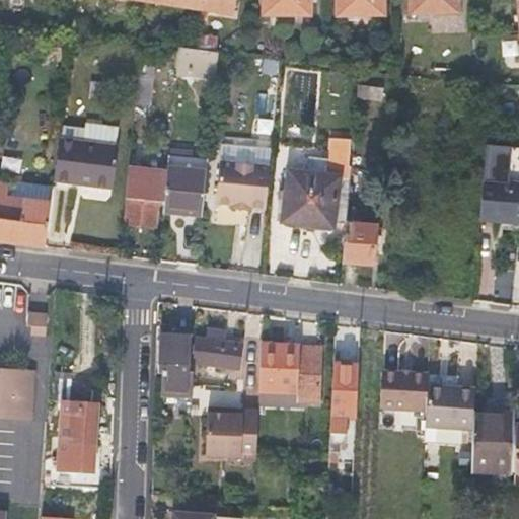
[(169,0),(169,8),(201,12),(202,0),(169,0)]
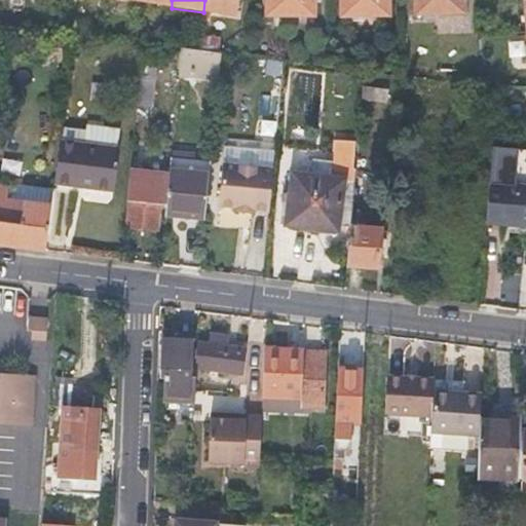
[(204,0),(203,12),(235,17),(236,0),(204,0)]
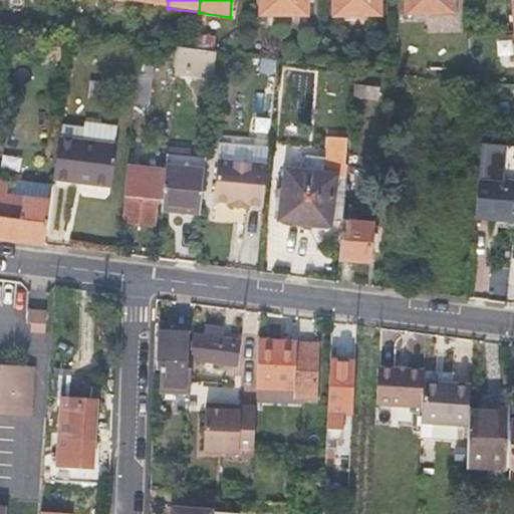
[(307,16),(307,0),(260,0),(260,14),(307,16)]
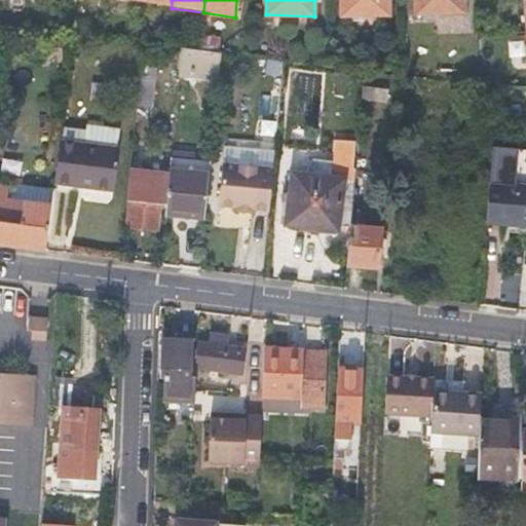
[(385,15),(384,0),(339,0),(340,17),(385,15)]
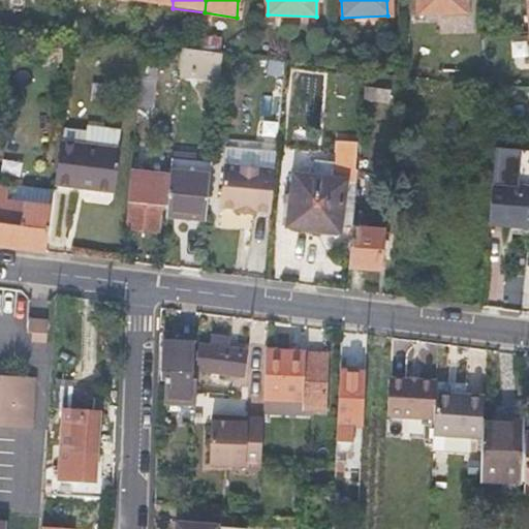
[(462,13),(461,0),(413,0),(413,16),(462,13)]
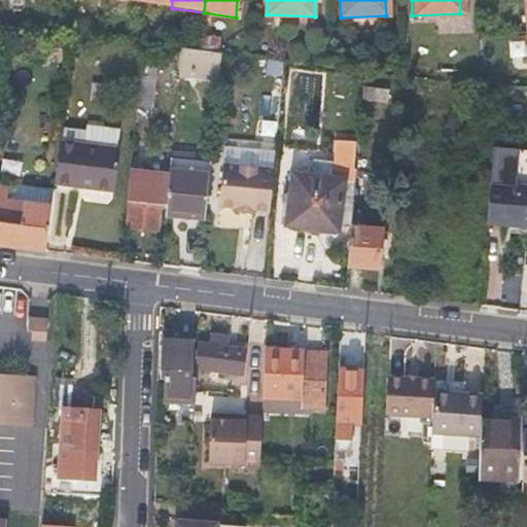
[(205,68),(205,71),(205,74),(218,76),(221,54),(181,49),(179,73),(192,75),(192,67),(205,68)]
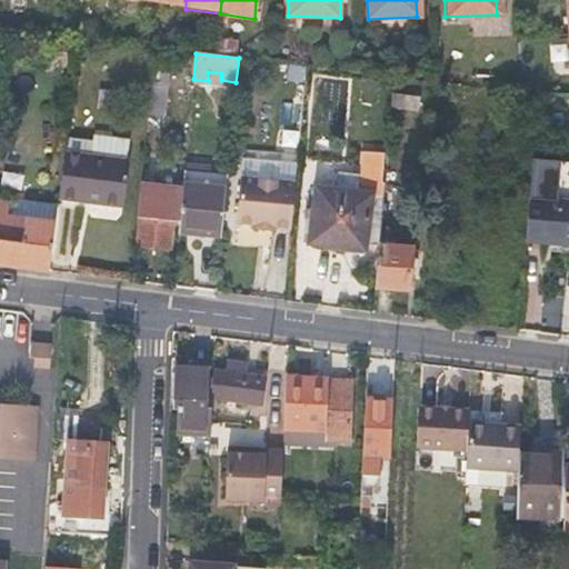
[(147,116),(155,117),(161,117),(166,67),(152,65),(147,116)]
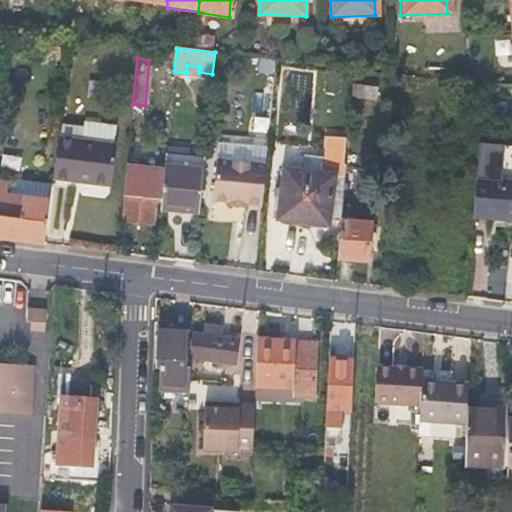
[(355,84),(354,90),(354,96),(376,98),(377,85),(355,84)]
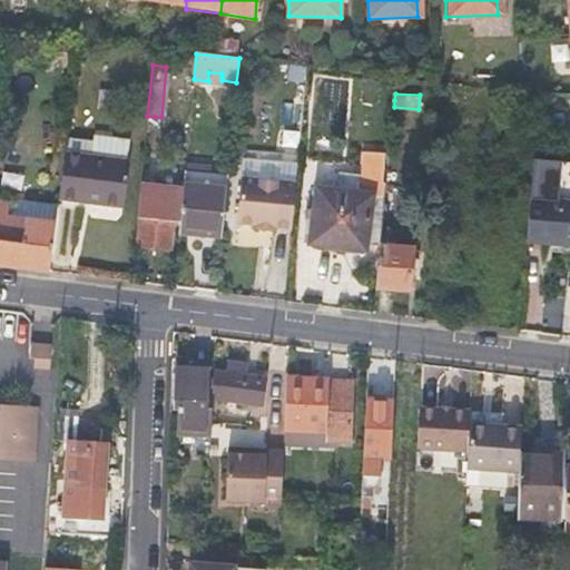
[(149,131),(154,133),(159,133),(161,120),(150,119),(149,131)]
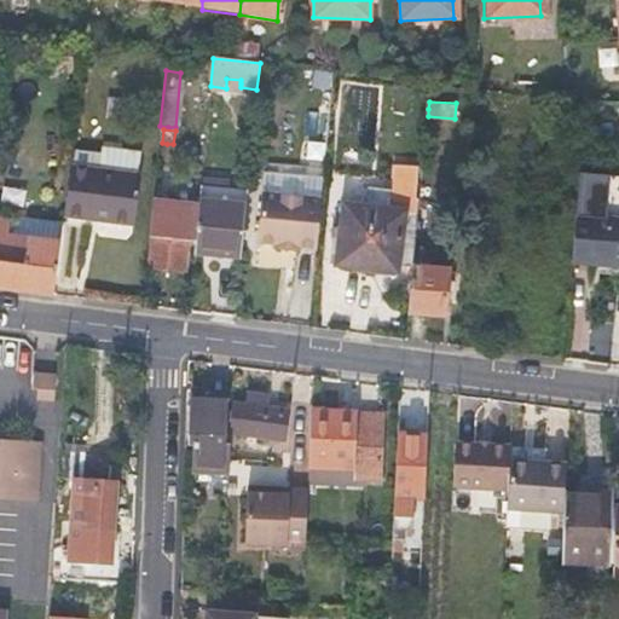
[(97,146),(94,169),(69,166),(62,217),(132,225),(138,175),(133,174),(137,152),(97,146)]
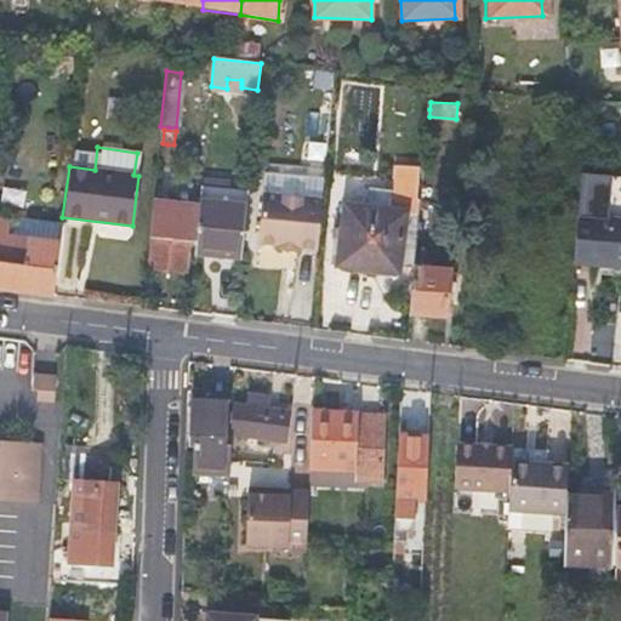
[(396,195),(402,195),(409,195),(410,171),(398,170),(396,195)]
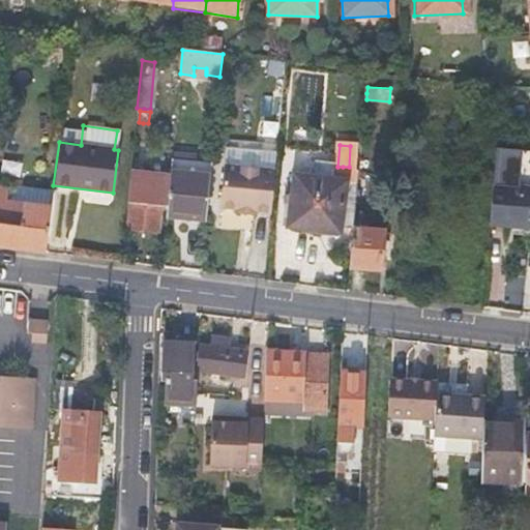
[(269,213),(273,169),(224,164),(218,208),(234,209),(234,213),(255,215),(256,211),(269,213)]
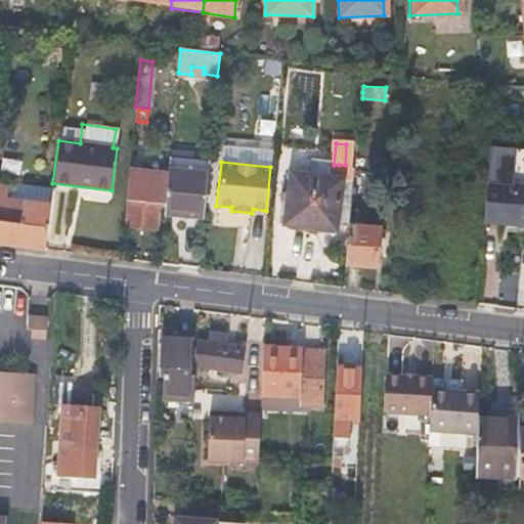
[(168,175),(165,204),(164,211),(203,215),(207,173),(169,169),(168,175)]
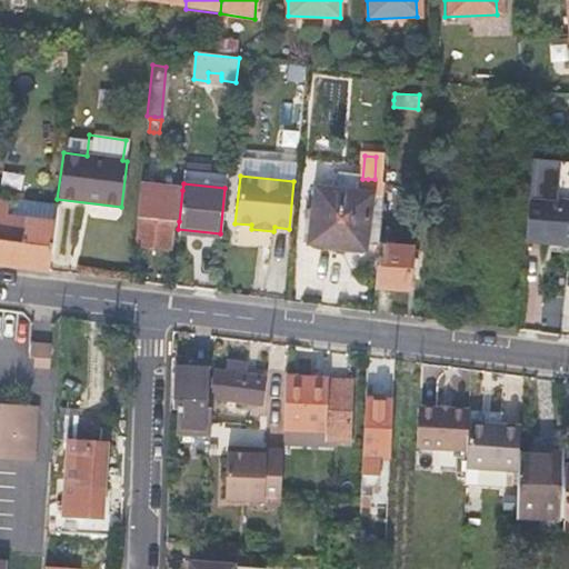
[(173,221),(179,221),(182,190),(140,186),(135,238),(153,240),(152,247),(170,248),(173,221)]
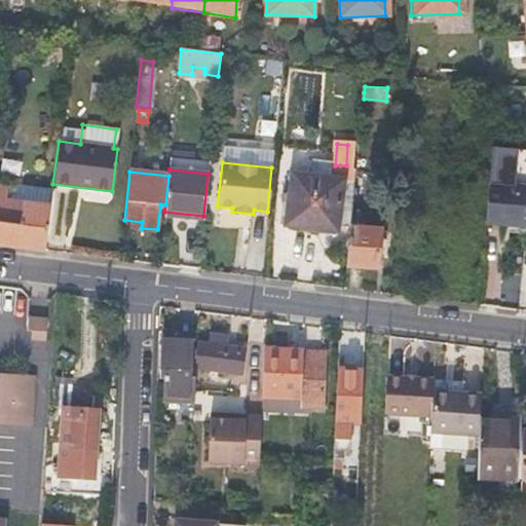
[(320,222),(337,223),(341,180),(289,174),(283,224),(318,228),(320,222)]
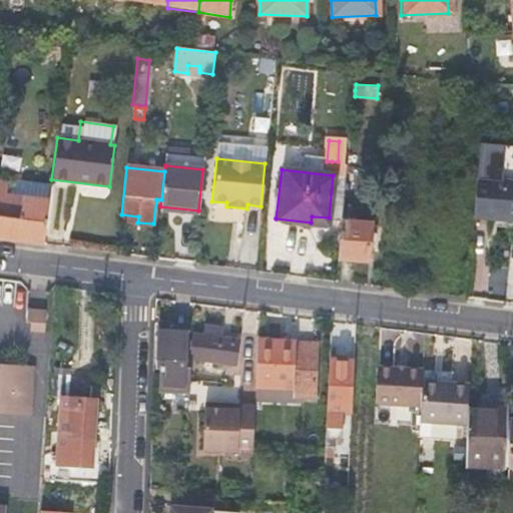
[(473,214),(500,216),(512,217),(512,180),(477,177),(473,214)]
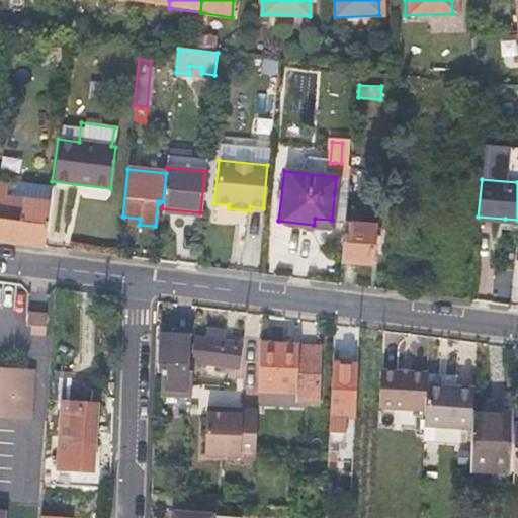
[(0,241),(42,246),(51,185),(17,180),(16,184),(0,180),(0,241)]
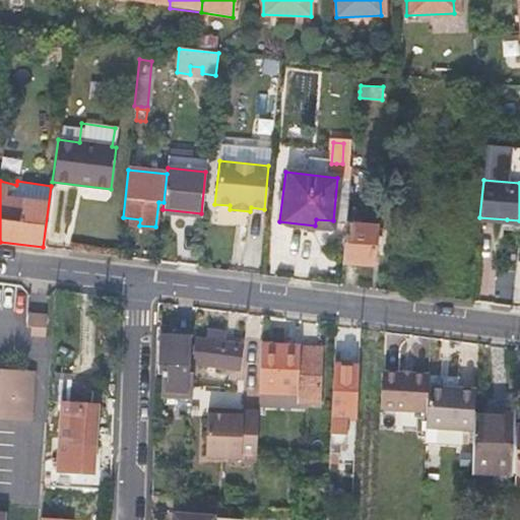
[(332,228),(333,220),(316,219),(315,225),(332,228)]
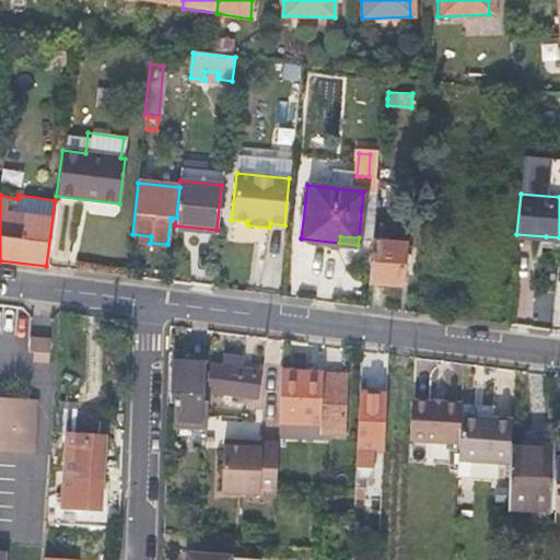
[(408,254),(406,254),(403,254),(404,243),(371,238),(368,281),(400,284),(401,263),(407,264),(408,254)]
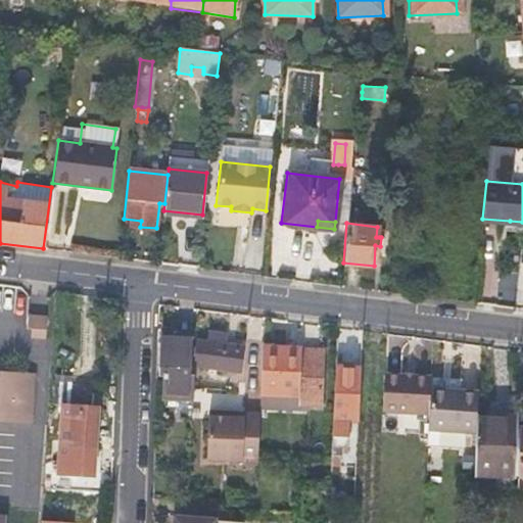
[(29,328),(29,332),(29,335),(43,337),(44,316),(25,315),(25,328),(29,328)]
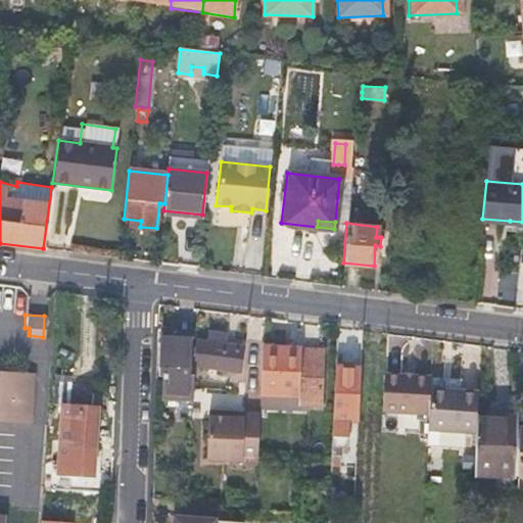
[(157,373),(162,373),(167,373),(164,396),(191,398),(192,374),(189,374),(191,338),(158,336),(157,373)]
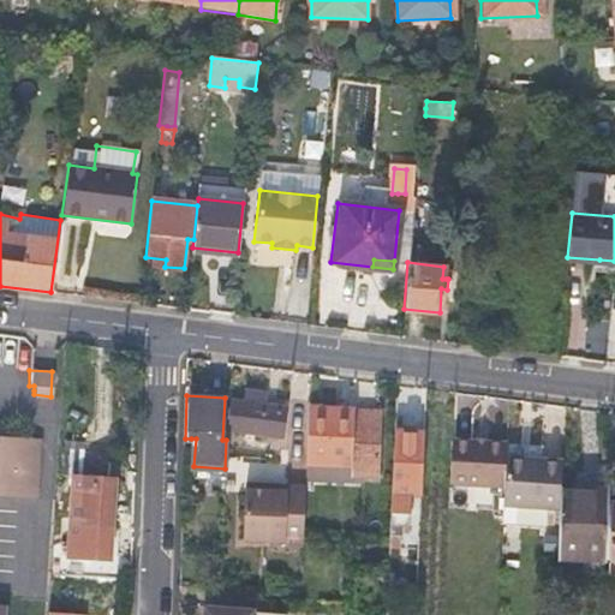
[(262,401),(250,400),(228,399),(227,431),(284,434),(286,402),(262,401)]
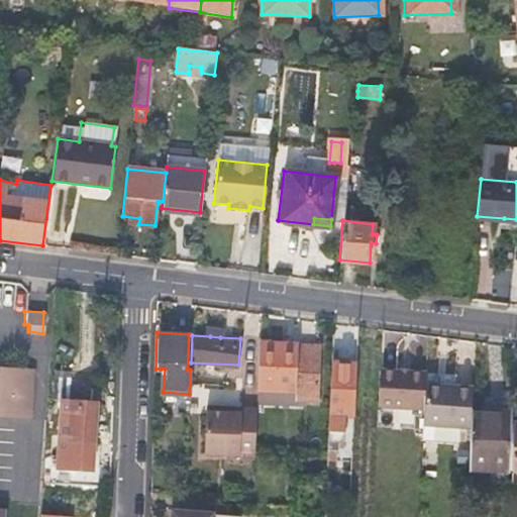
[(295,391),(297,345),(297,344),(259,342),(257,389),(281,390),(295,391)]
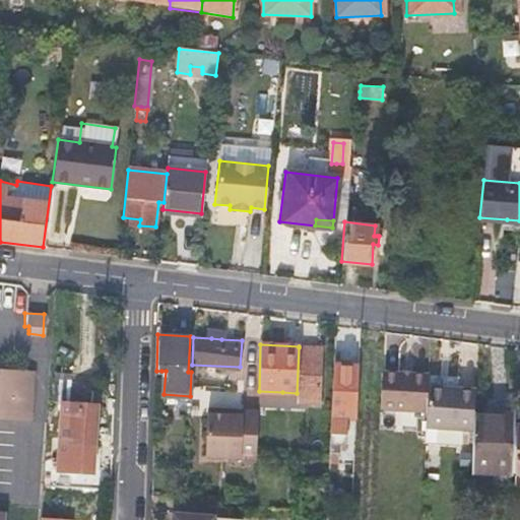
[(321,349),(310,348),(299,347),(297,393),(297,400),(319,401),(321,349)]
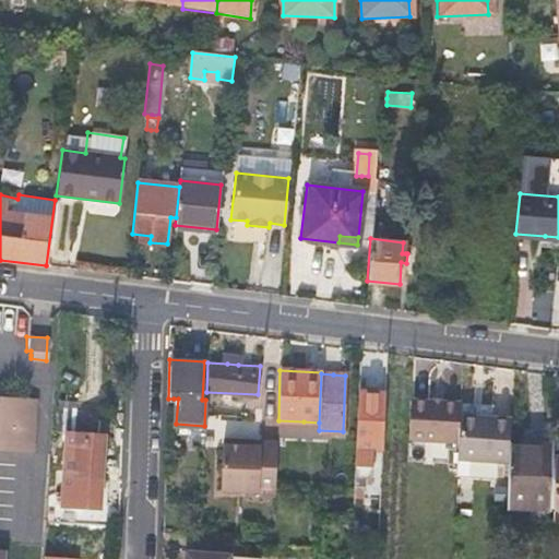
[(382,400),(379,400),(376,400),(376,392),(359,391),(356,455),(372,456),(375,412),(381,413),(382,400)]
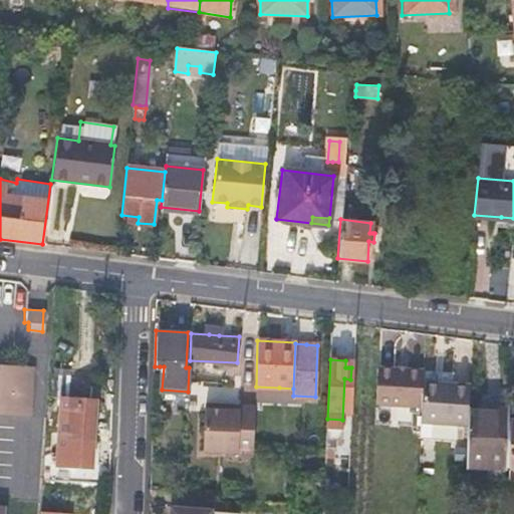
[(32,364),(0,362),(0,513),(4,513),(5,505),(0,504),(0,413),(28,415),(32,364)]
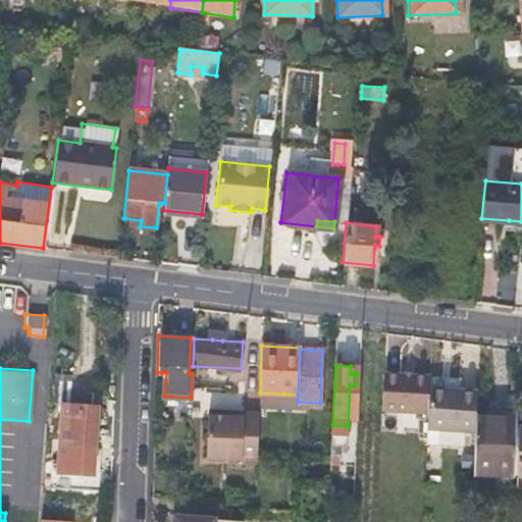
[(428,375),(383,372),(380,410),(426,413),(427,386),(428,375)]
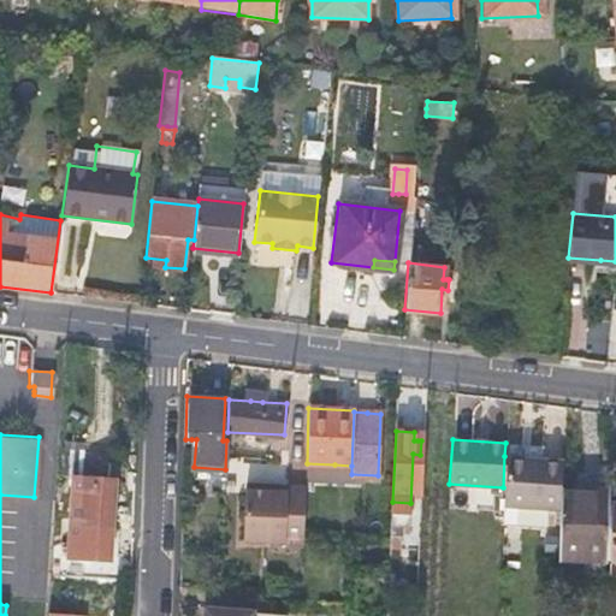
[(560,460),(504,456),(503,487),(502,505),(501,522),(544,526),(545,508),(557,508),(558,490),(560,460)]
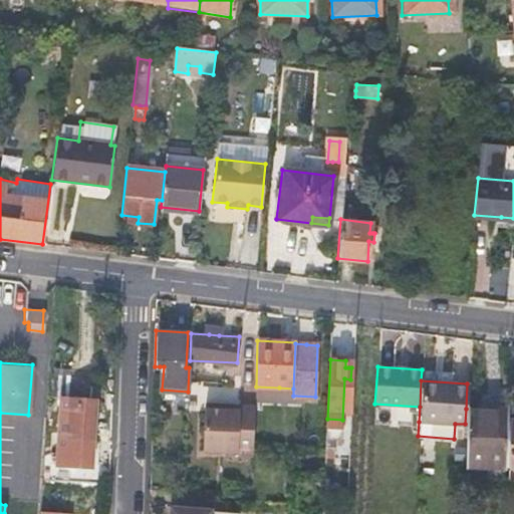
[(279,400),(279,388),(256,387),(255,400),(279,400)]
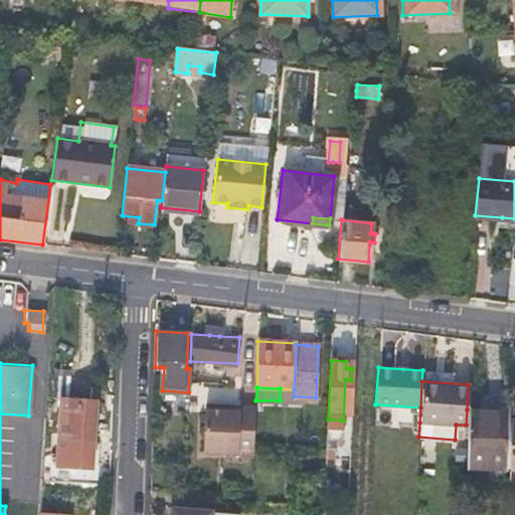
[(55,439),(72,440),(90,441),(92,402),(57,400),(55,439)]
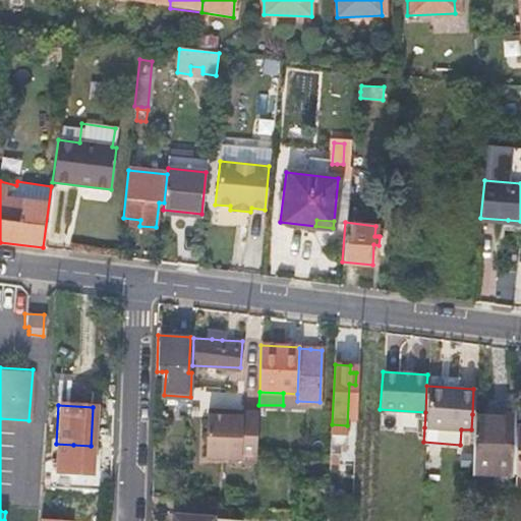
[(207,413),(206,435),(206,456),(256,457),(258,410),(241,409),(241,414),(207,413)]
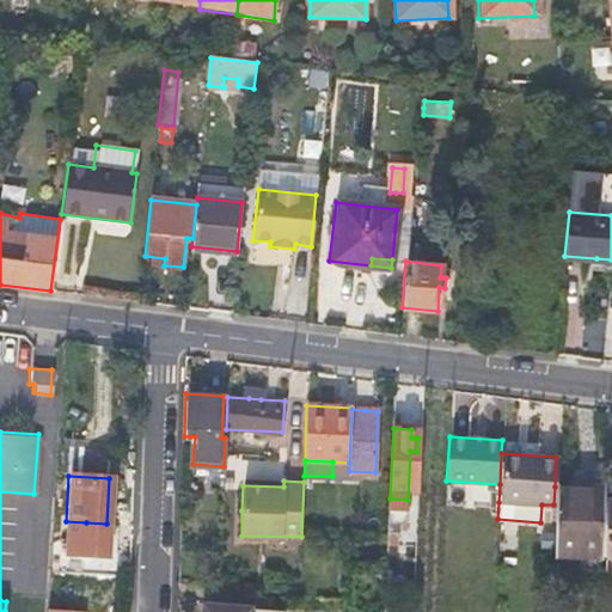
[(551,549),(576,550),(601,550),(604,488),(555,487),(554,505),(551,549)]
